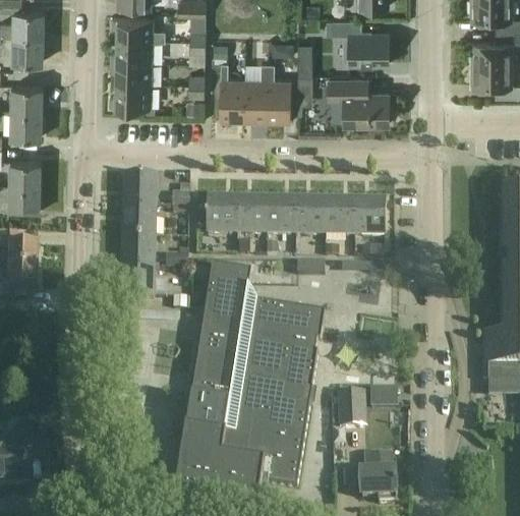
[(206,12),(206,0),(177,0),(177,12),(206,12)]
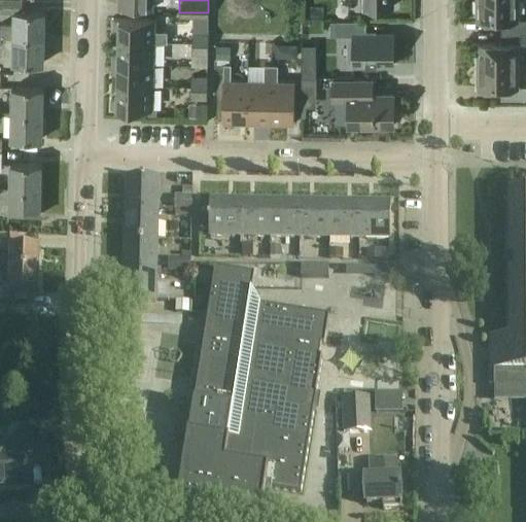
[(500,16),(500,28),(525,27),(525,13),(518,14),(517,0),(475,0),(476,16),(500,16)]
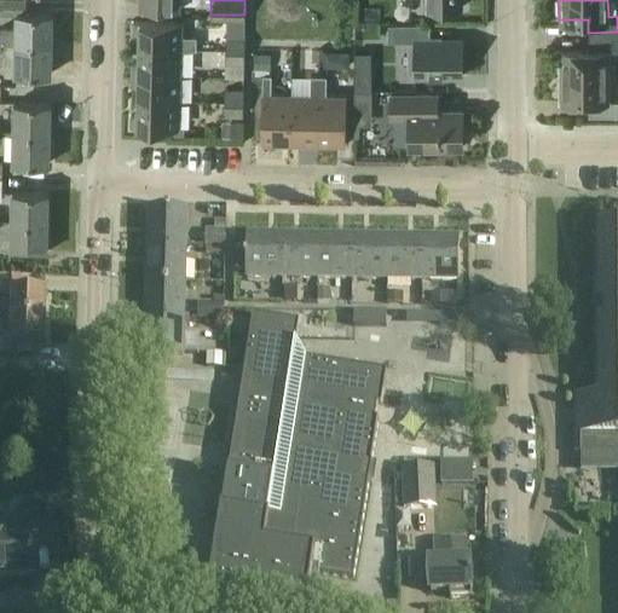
[(16,6),(15,22),(0,21),(0,29),(0,38),(1,38),(15,38),(51,39),(51,7),(16,6)]
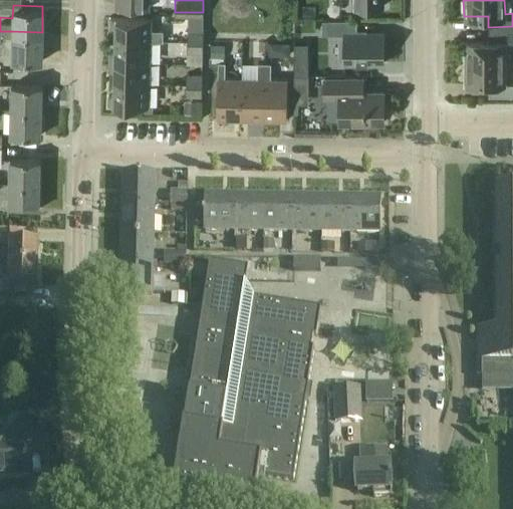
[(114,24),(114,38),(150,39),(150,38),(163,38),(163,25),(150,26),(151,15),(110,15),(110,24),(114,24)]
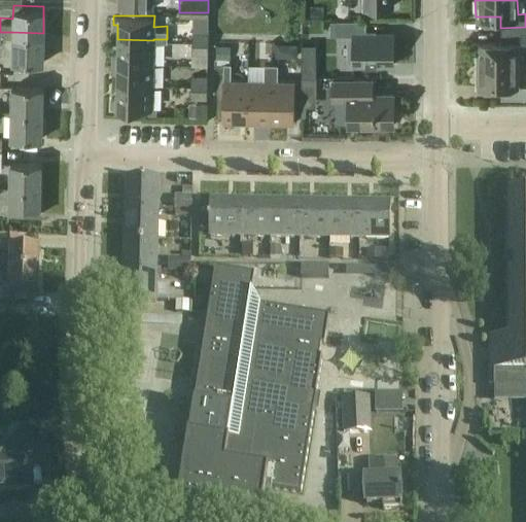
[(391,61),(391,30),(364,30),(364,15),(322,15),(322,31),(353,31),(352,60),(391,61)]
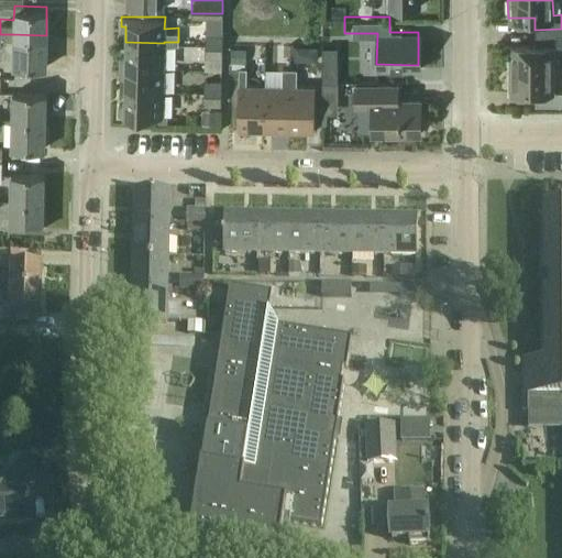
[(206,29),(205,43),(222,44),(222,29),(206,29)]
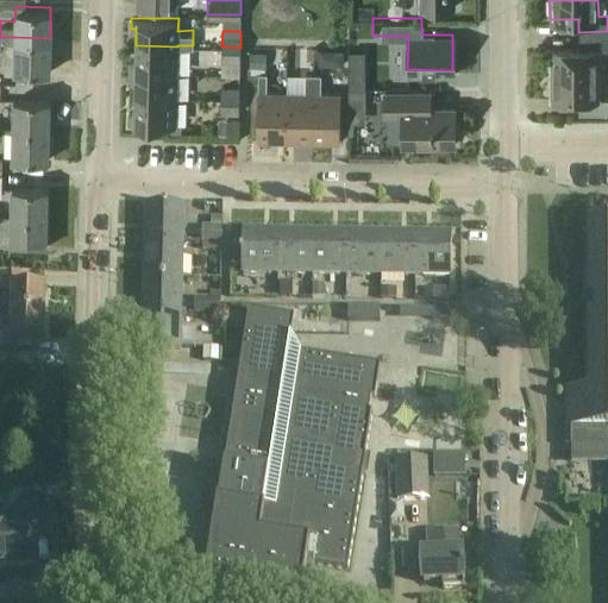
[(607,31),(578,32),(578,44),(550,44),(550,70),(599,70),(599,46),(607,45),(607,31)]
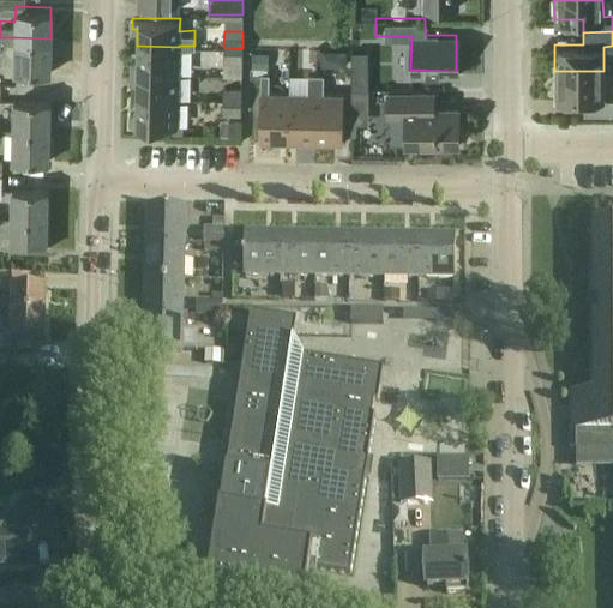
[(49,67),(50,38),(14,37),(13,66),(49,67)]
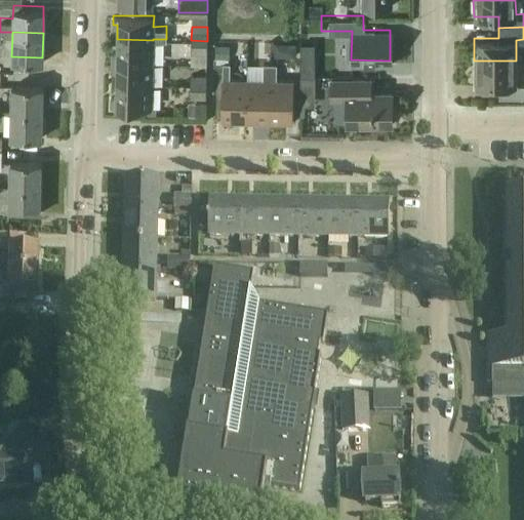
[(117,39),(117,49),(112,49),(112,60),(153,61),(153,40),(117,39)]
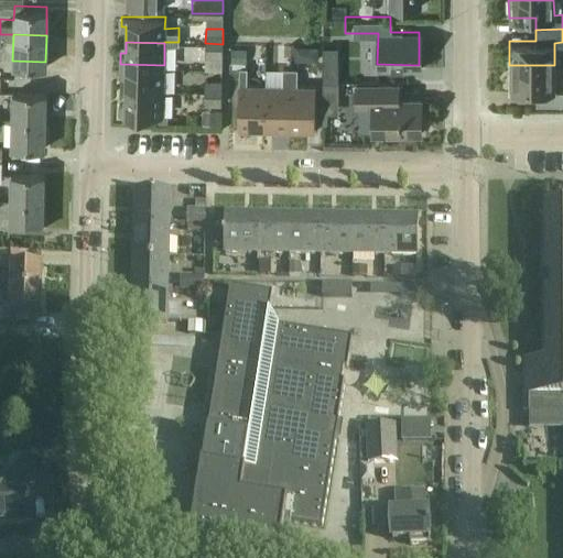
[(223,53),(223,44),(205,43),(205,53),(223,53)]
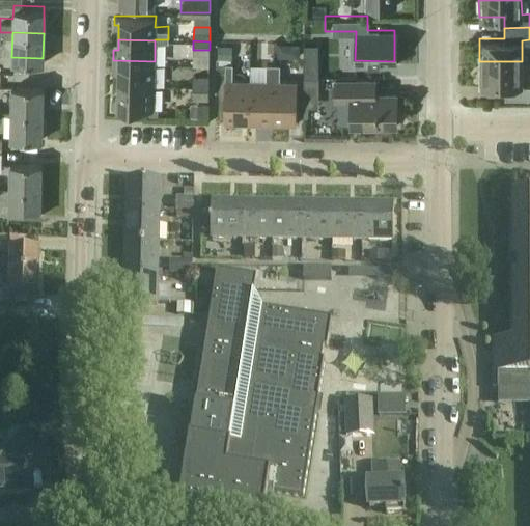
[(118,70),(118,83),(155,84),(155,61),(113,60),(113,70),(118,70)]
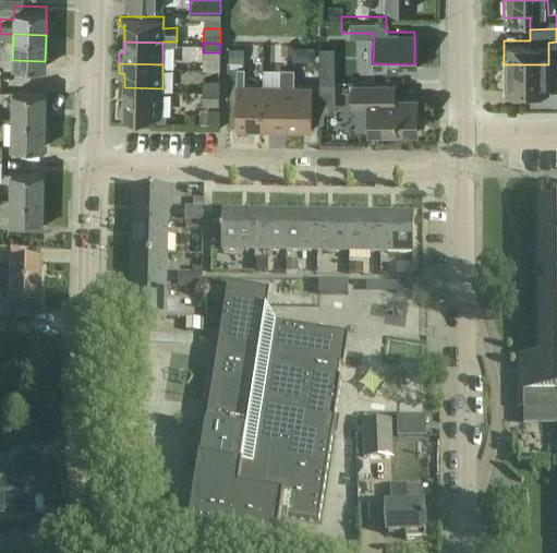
[(234,124),(261,125),(262,82),(242,82),(242,64),(235,64),(234,124)]
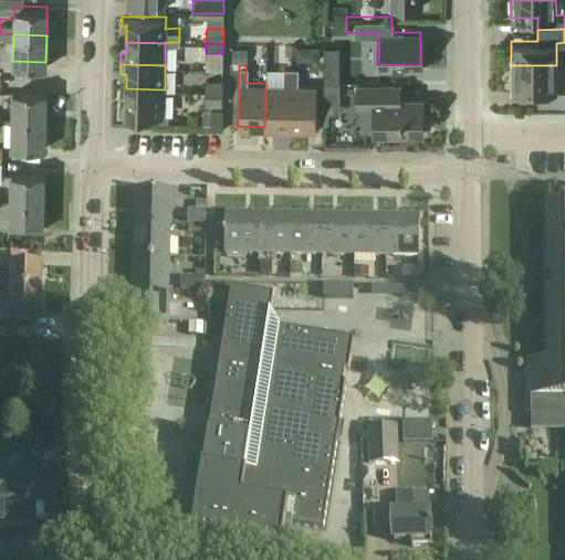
[(564,87),(556,87),(556,65),(511,65),(511,90),(537,88),(537,102),(564,101),(564,87)]
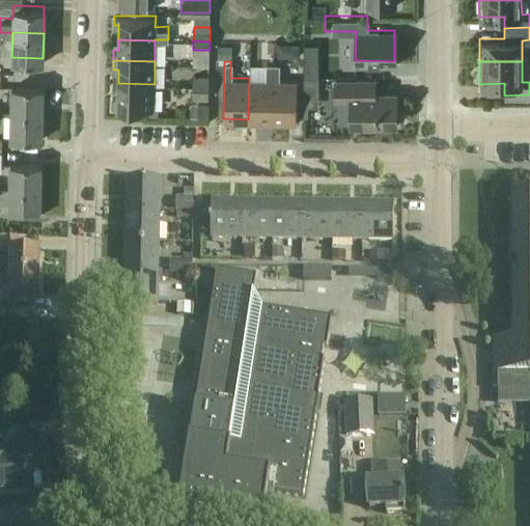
[(248,119),(271,119),(272,62),(267,62),(267,79),(249,78),(248,119)]
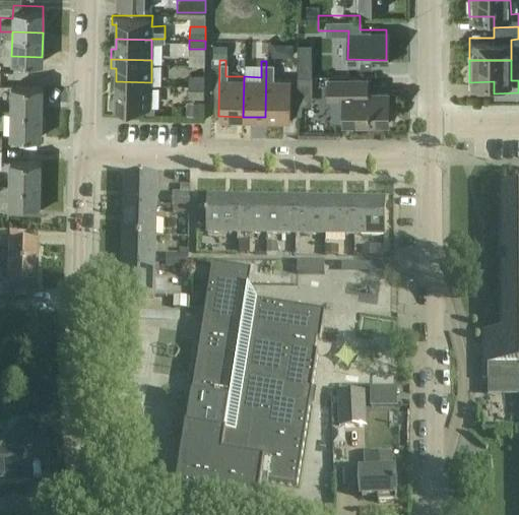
[(266,61),(265,117),(289,118),(289,77),(272,76),(273,61),(266,61)]
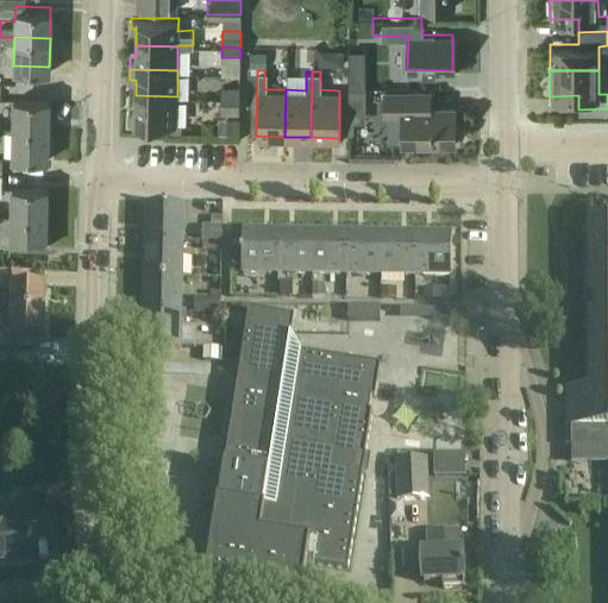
[(349,85),(361,85),(361,71),(349,71),(349,85)]
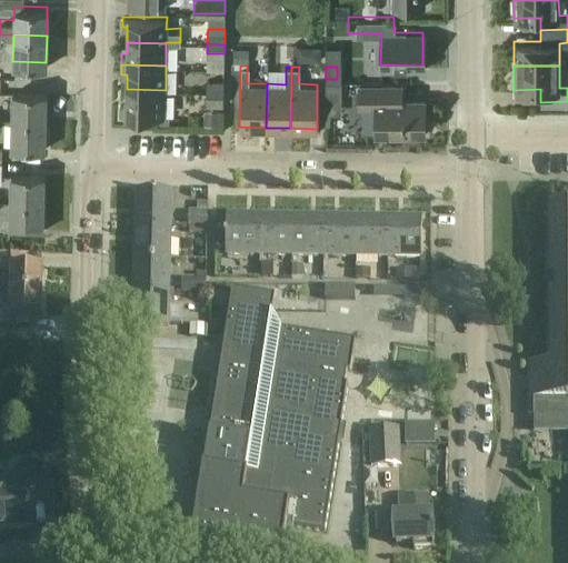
[(206,77),(206,91),(222,91),(223,77),(206,77)]
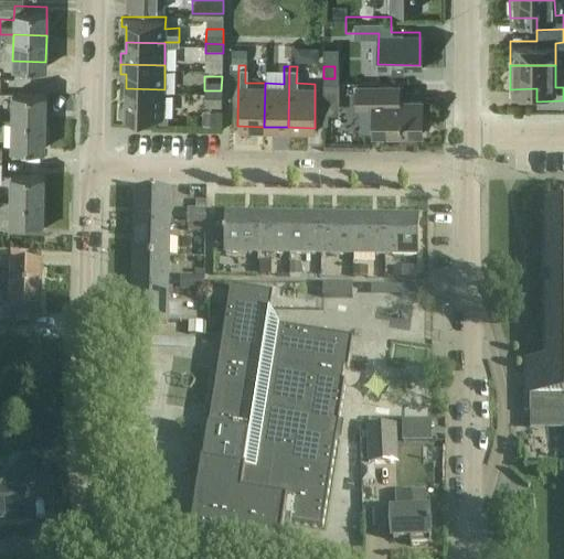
[(334,88),(334,78),(323,78),(323,88),(334,88)]
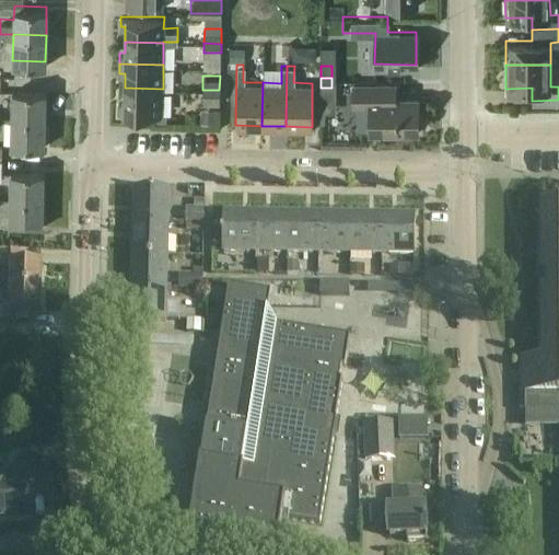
[(416,95),(389,95),(389,82),(353,82),(353,101),(371,101),(370,128),(416,129),(416,95)]
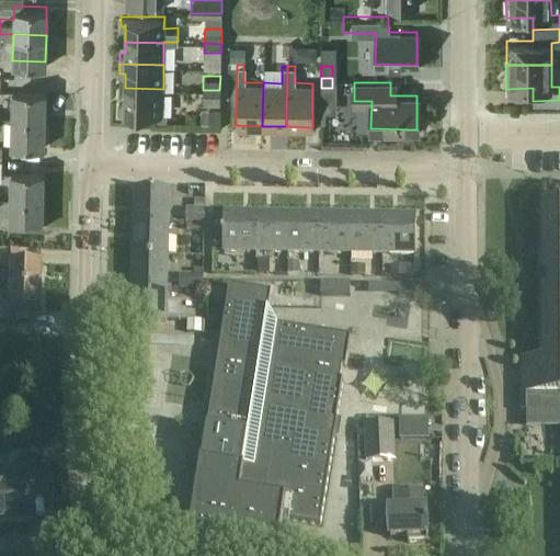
[(44,115),(45,88),(12,87),(11,114),(44,115)]
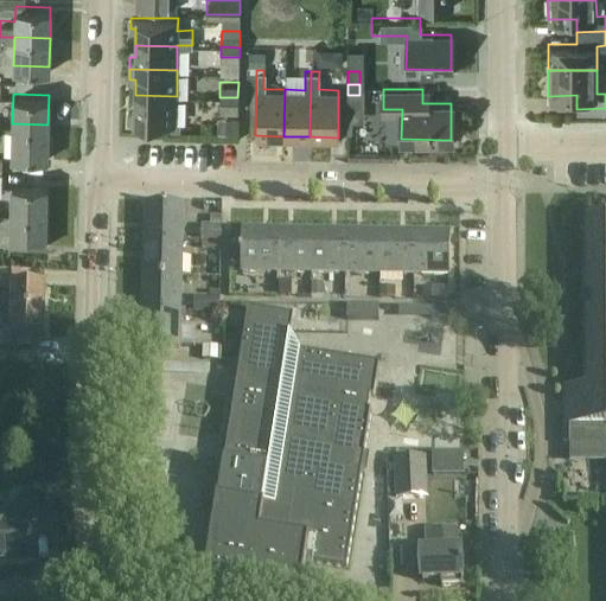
[(177,96),(135,95),(134,109),(129,109),(129,121),(176,122),(177,96)]
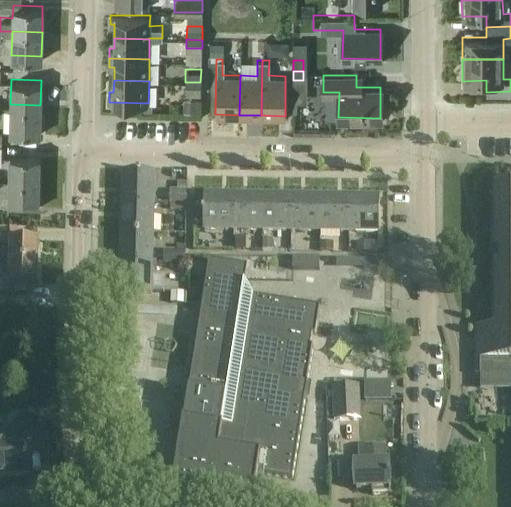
[(200,91),(200,82),(185,82),(184,91),(200,91)]
